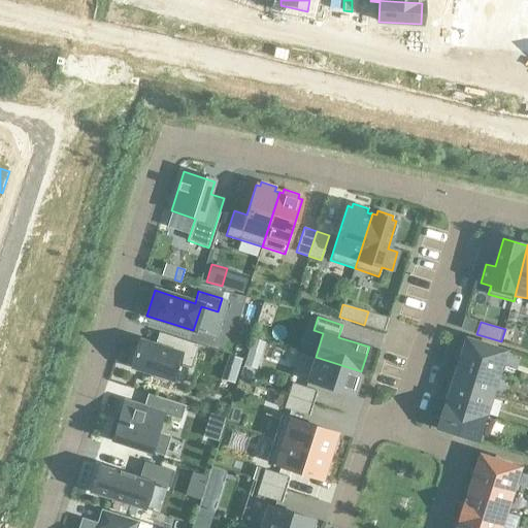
[(191,368),(198,344),(172,336),(168,350),(138,340),(130,366),(154,374),(152,378),(168,383),(169,378),(173,381),(178,364),(191,368)]
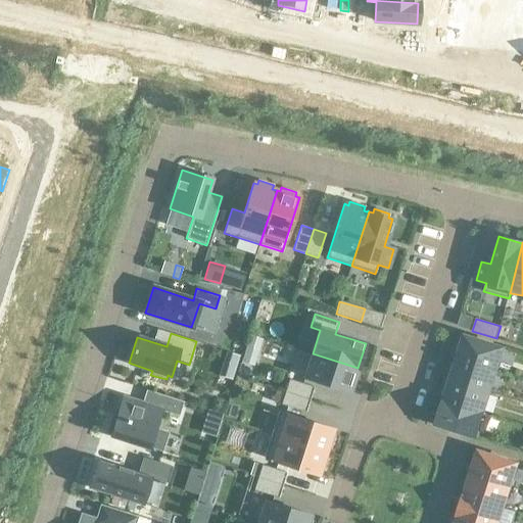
[(495,372),(503,348),(464,336),(457,359),(495,372)]
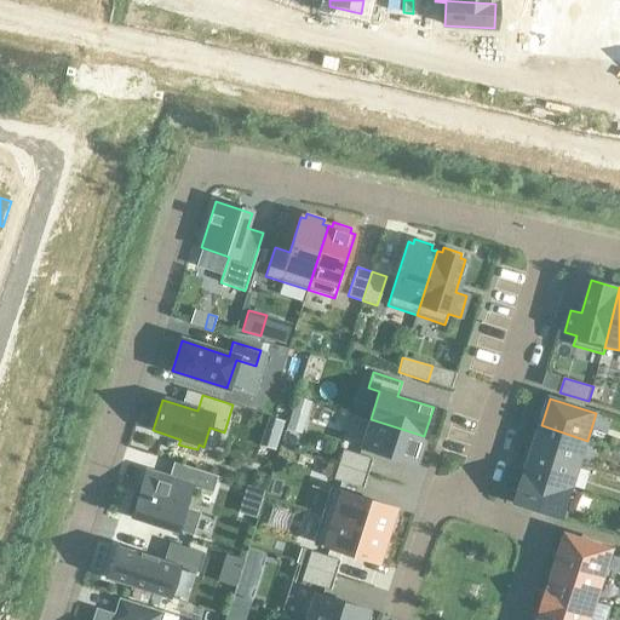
[(362,448),(414,465),(424,436),(371,419),(362,448)]
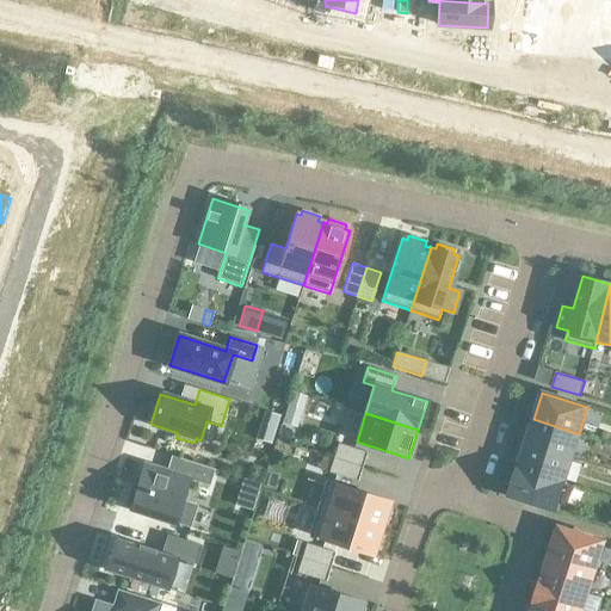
[(572,458),(579,434),(534,419),(525,444),(572,458)]
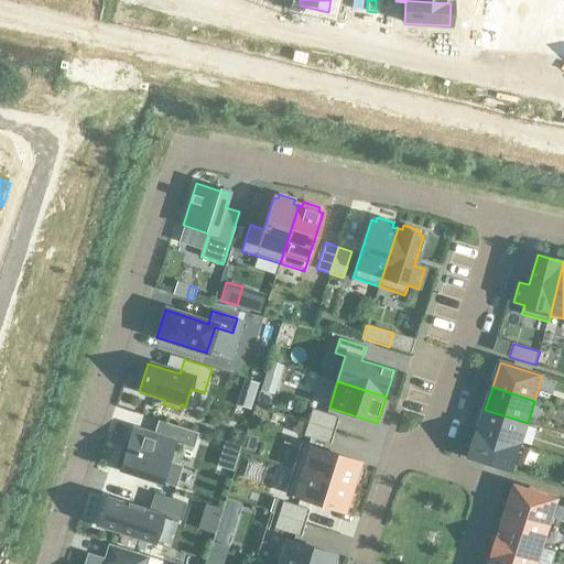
[(334,431),(338,418),(312,410),(307,423),(334,431)]
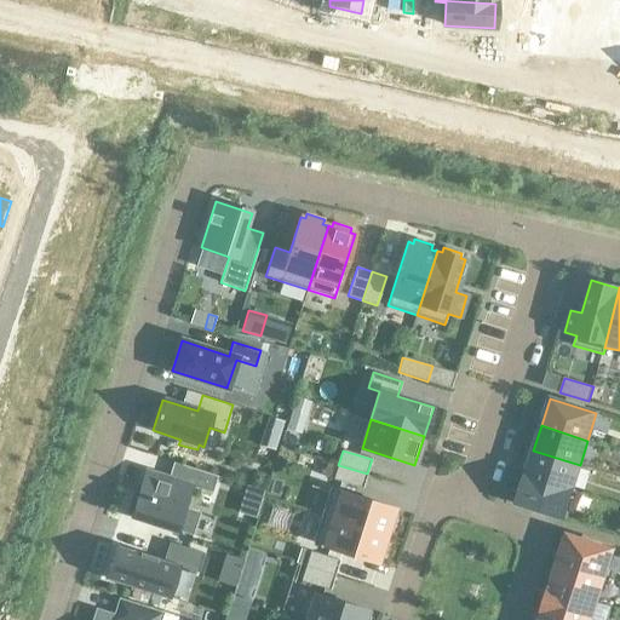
[(572,491),(580,465),(533,451),(526,476),(572,491)]
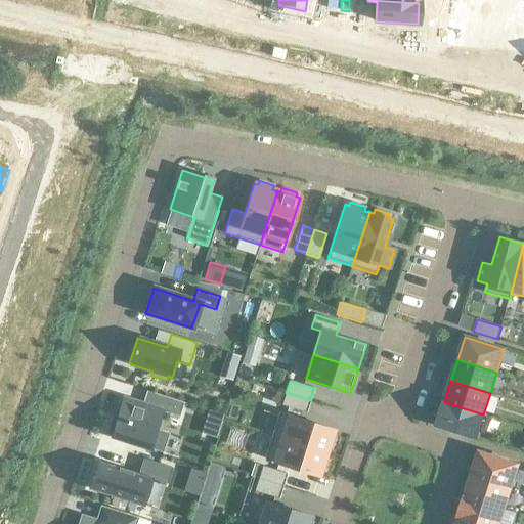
[(156,429),(161,411),(179,418),(183,403),(146,391),(142,404),(124,398),(117,418),(113,416),(106,434),(163,452),(169,434),(156,429)]
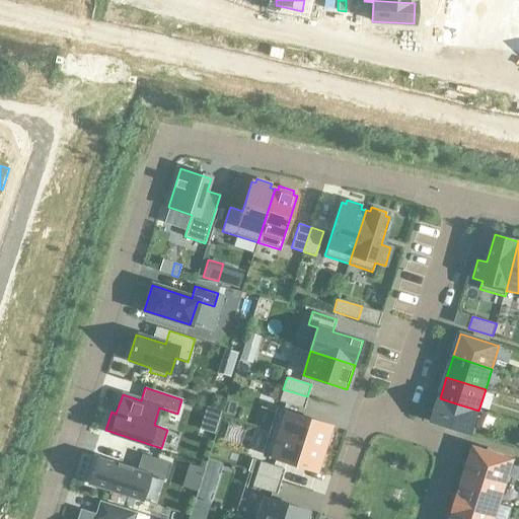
[(303,409),(307,396),(283,389),(279,401),(303,409)]
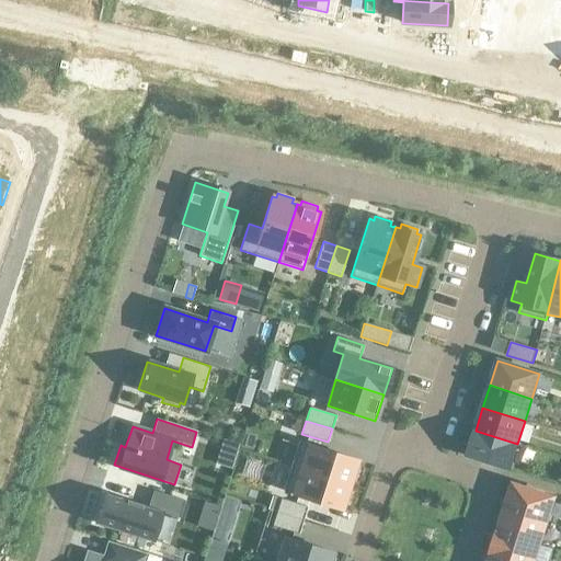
[(510,468),(517,444),(476,431),(467,455),(510,468)]
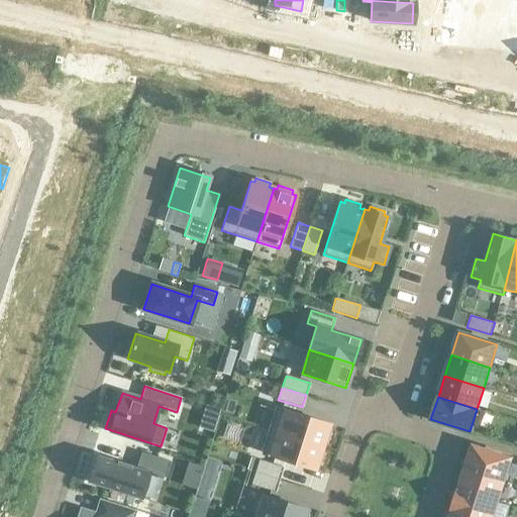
[(329,424),(276,407),(268,429),(321,446),(323,443),(327,444),(331,429),(327,428),(329,424)]
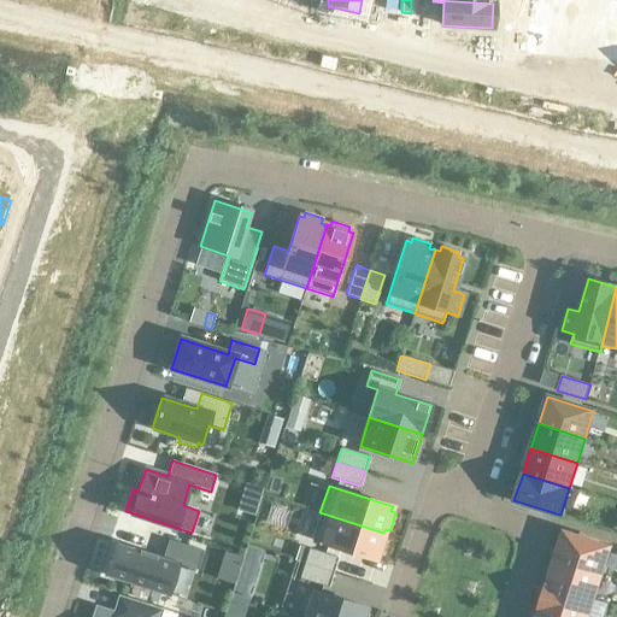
[(375,560),(383,533),(319,512),(311,540),(375,560)]
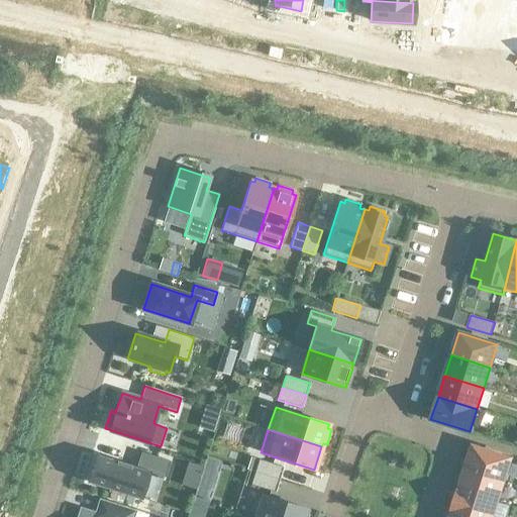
[(504,481),(511,458),(473,446),(466,469),(504,481)]
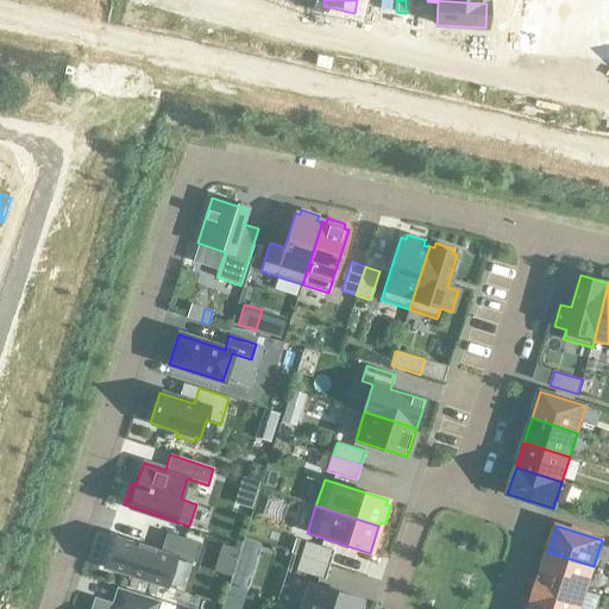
[(194,563),(200,544),(167,533),(161,551),(154,548),(155,547),(152,547),(152,548),(138,544),(138,542),(137,542),(137,544),(114,537),(104,567),(164,586),(175,557),(194,563)]
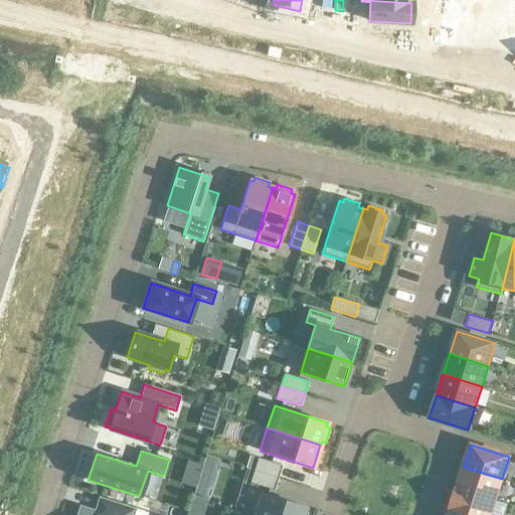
[(278,478),(282,466),(258,458),(253,470),(278,478)]
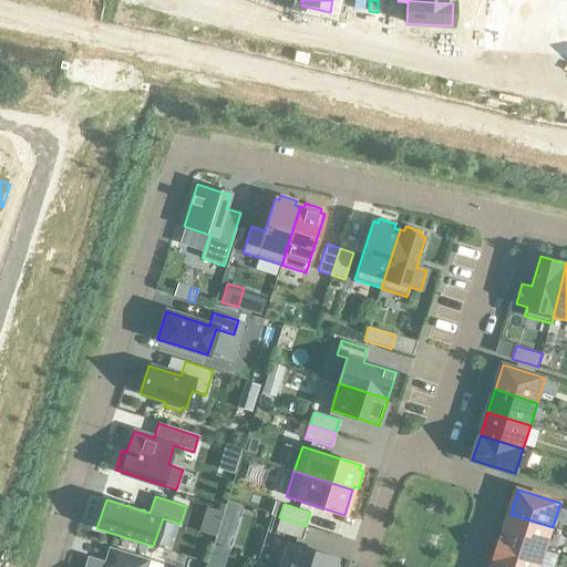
[(545,550),(553,527),(511,514),(503,537),(545,550)]
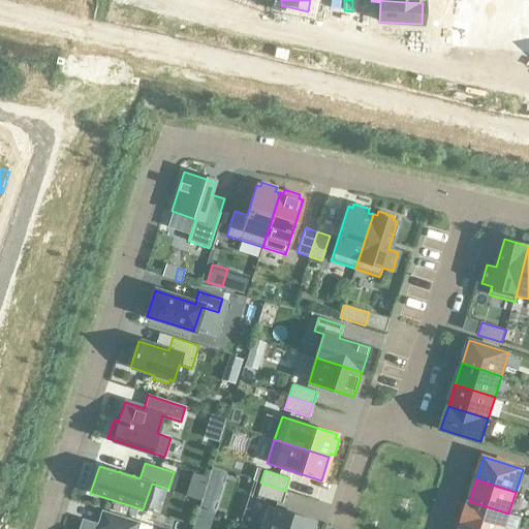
[(281,503),(285,491),(260,483),(256,495),(281,503)]
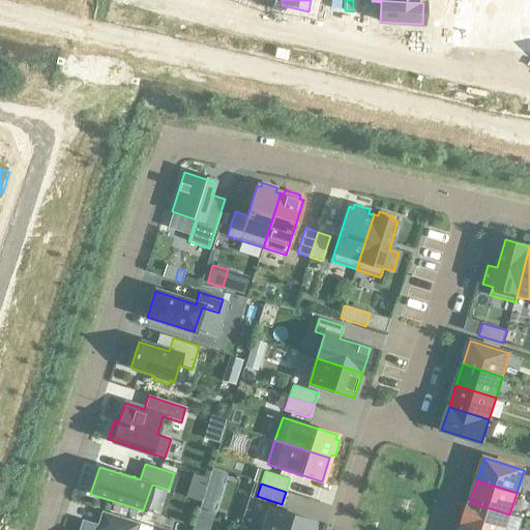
[(483,529),(504,529),(509,514),(470,502),(463,524),(464,524),(483,529)]
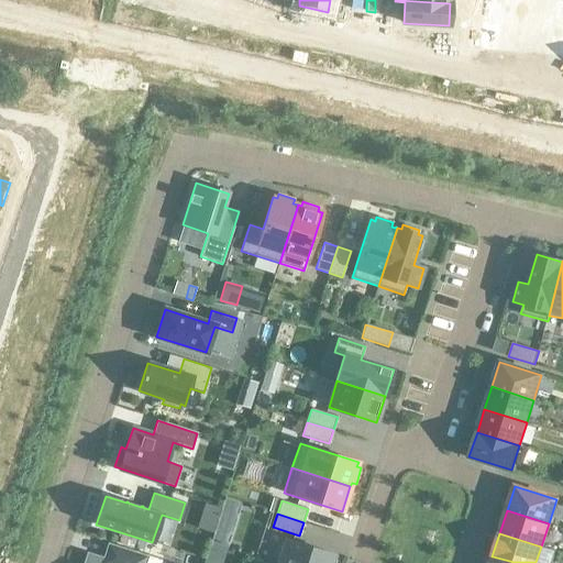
[(335,562),(338,559),(332,558),(333,554),(286,539),(277,562),(335,562)]
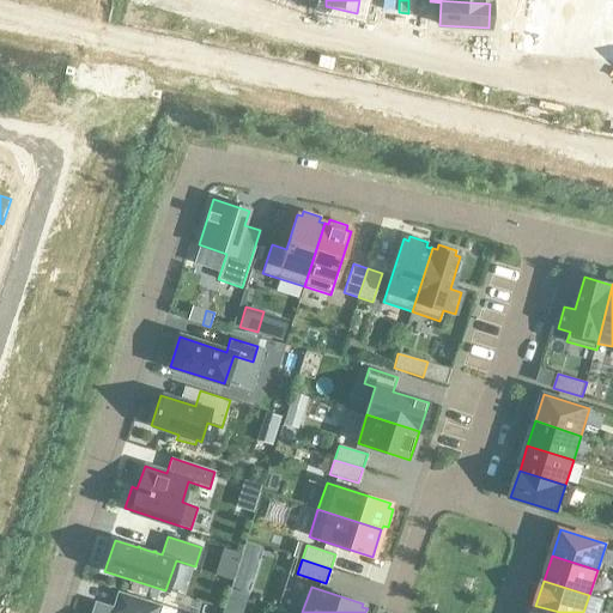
[(157,612),(159,606),(119,593),(114,610),(96,604),(92,612),(157,612)]
